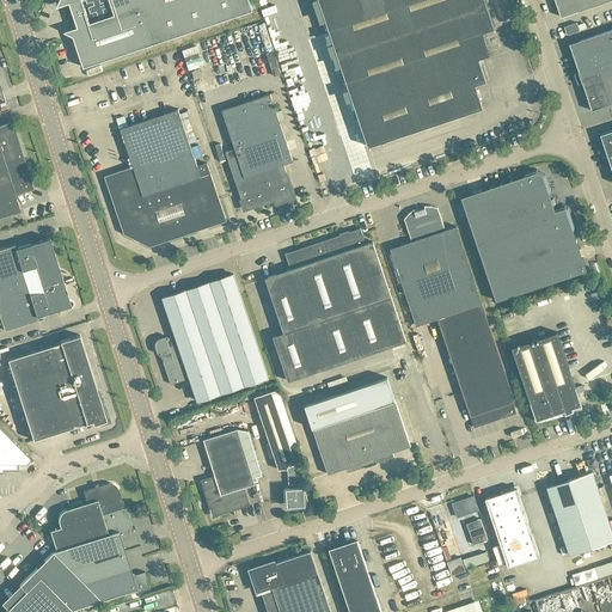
[(59,0),(56,7),(69,2),(71,7),(78,26),(63,31),(73,36),(84,67),(126,53),(152,44),(254,10),(250,0),(59,0)]
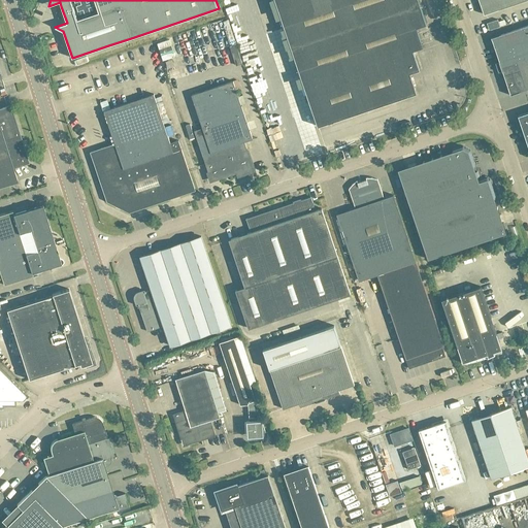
[(275,0),(318,126),(417,93),(409,73),(420,69),(414,50),(423,46),(417,27),(426,24),(418,0),(275,0)]
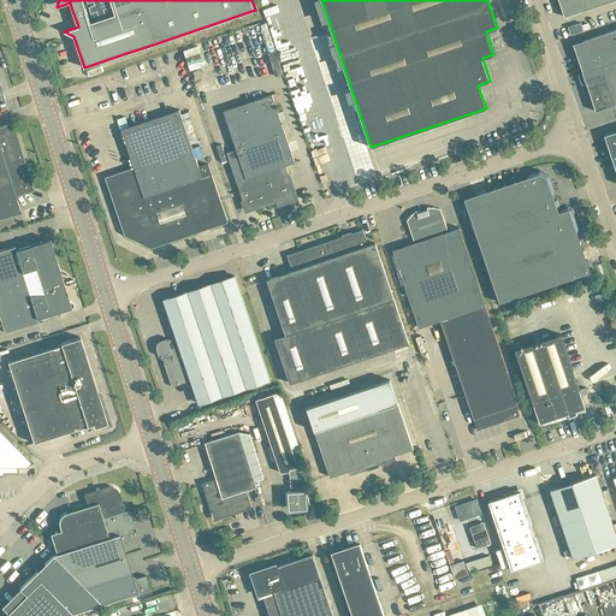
[(614,0),(558,0),(564,17),(614,0)]
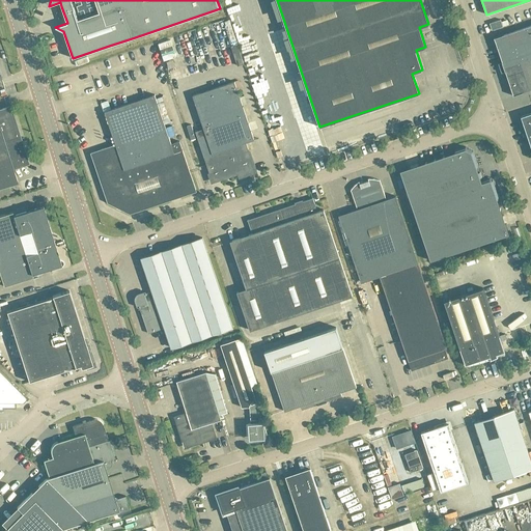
[(503,26),(501,19),(490,23),(492,30),(503,26)]
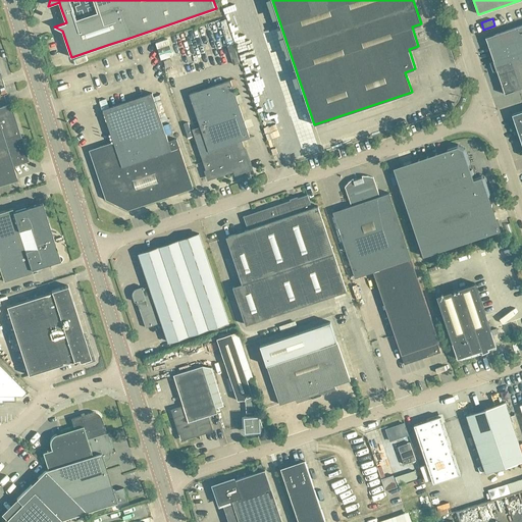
[(505,93),(521,87),(521,24),(486,37),(505,93)]
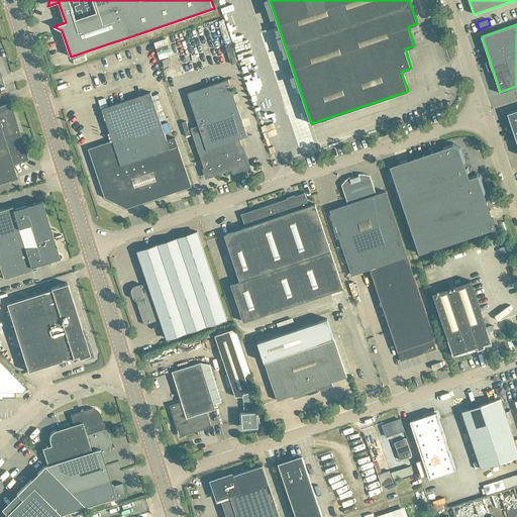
[(151,44),(160,64),(169,60),(161,40),(151,44)]
